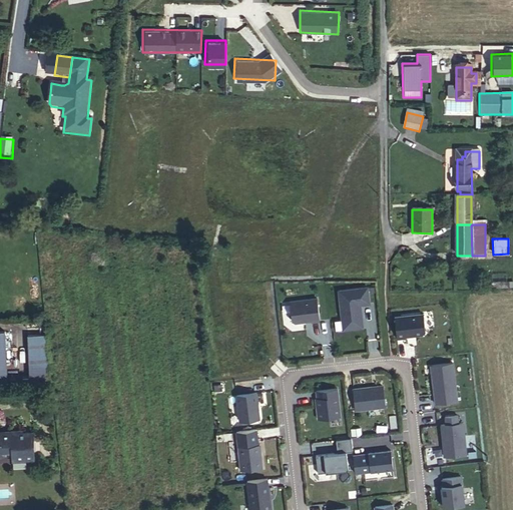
[(368,287),(337,290),(341,331),(363,329),(361,306),(370,306),(368,287)]
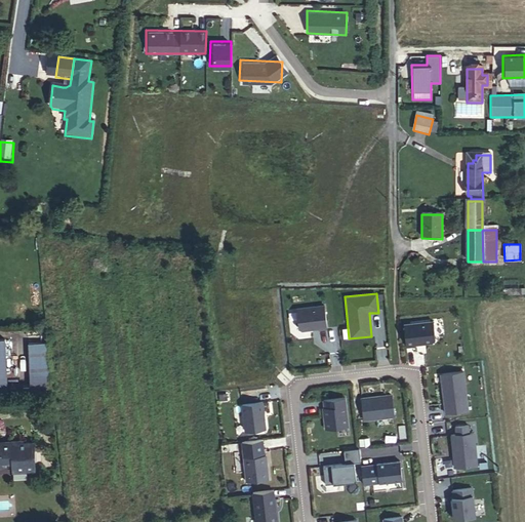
[(296,331),(326,330),(325,306),(295,307),(296,331)]
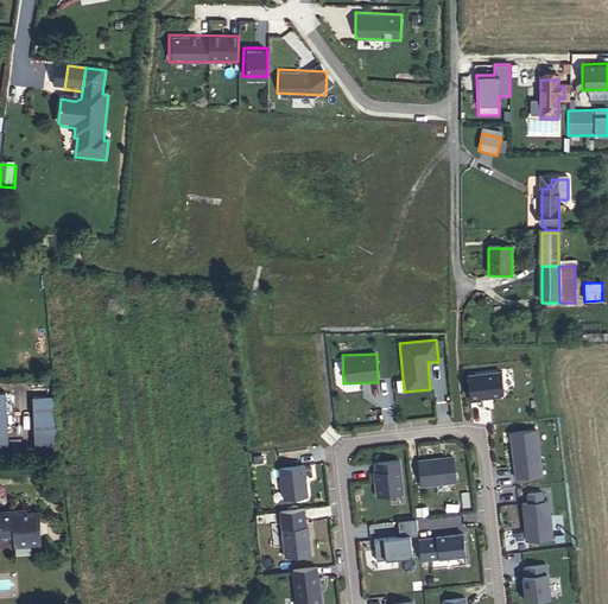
[(501,370),(464,374),(467,401),(504,398),(501,370)]
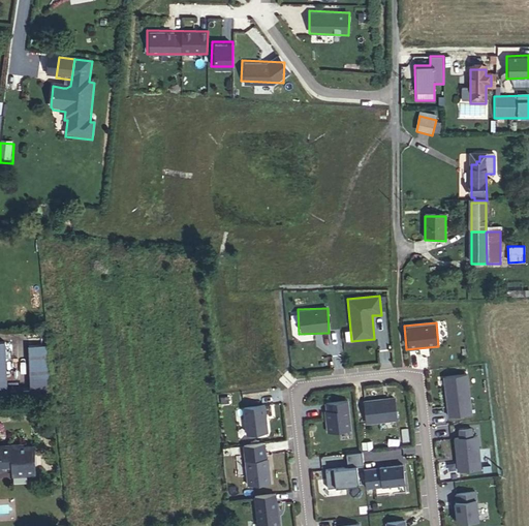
[(31,401),(54,399),(48,347),(28,348),(30,393),(31,401)]
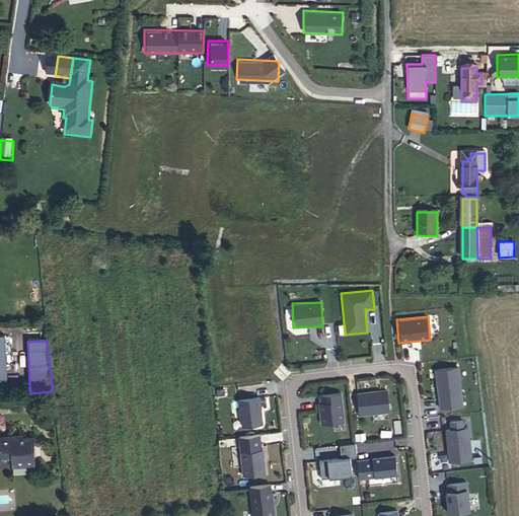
[(458,366),(434,369),(438,408),(463,404),(458,366)]
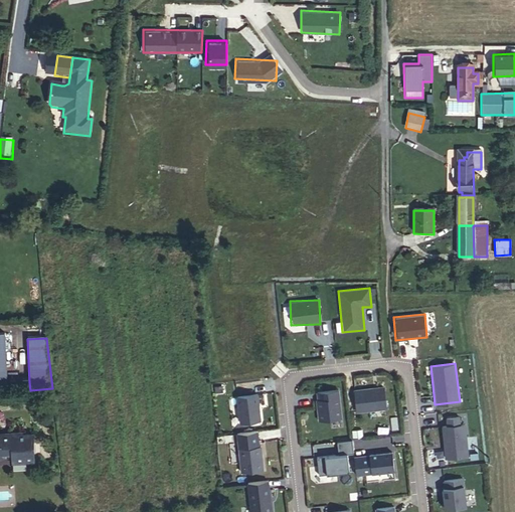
[(7,383),(8,391),(30,390),(29,382),(7,383)]
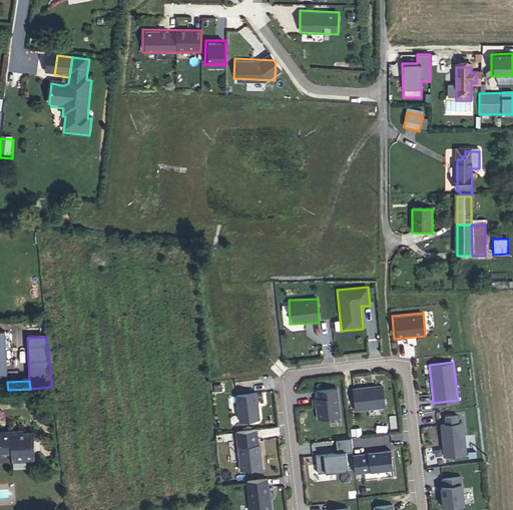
[(352,411),(384,410),(383,386),(352,387),(352,411)]
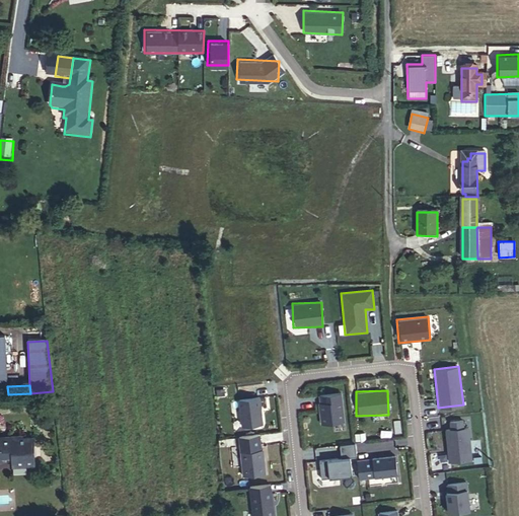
[(343,392),(318,392),(318,422),(343,422),(343,392)]
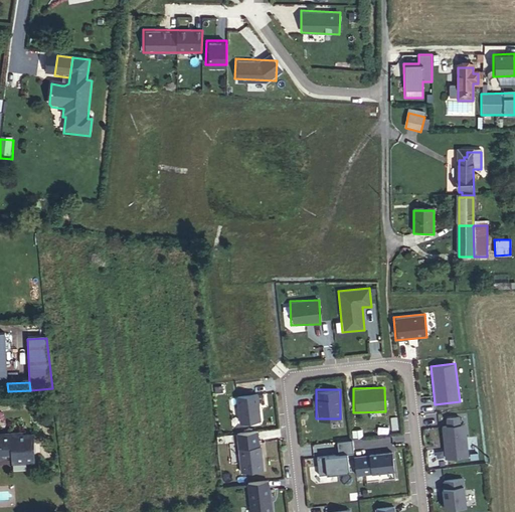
[(235,393),(236,420),(260,420),(259,392),(235,393)]
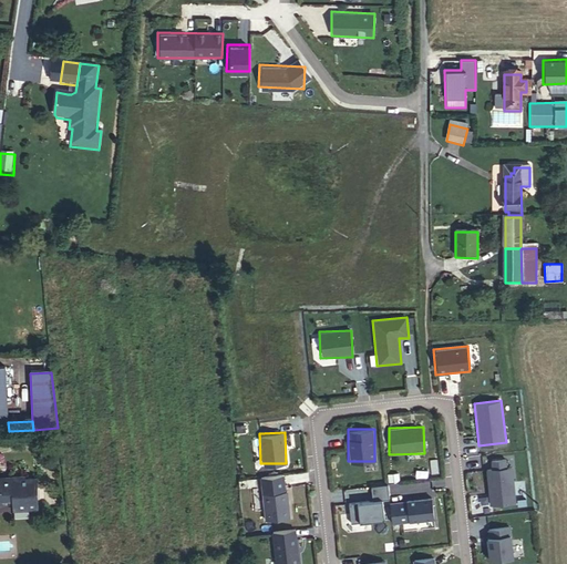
[(505,468),(504,459),(484,460),(487,506),(515,504),(512,467),(505,468)]
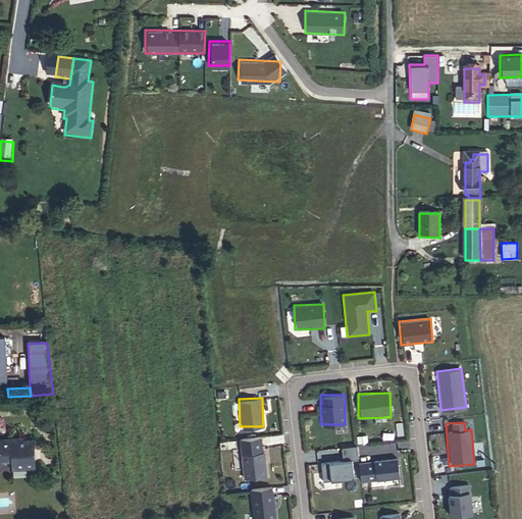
[(242,479),(266,477),(262,434),(238,437),(242,479)]
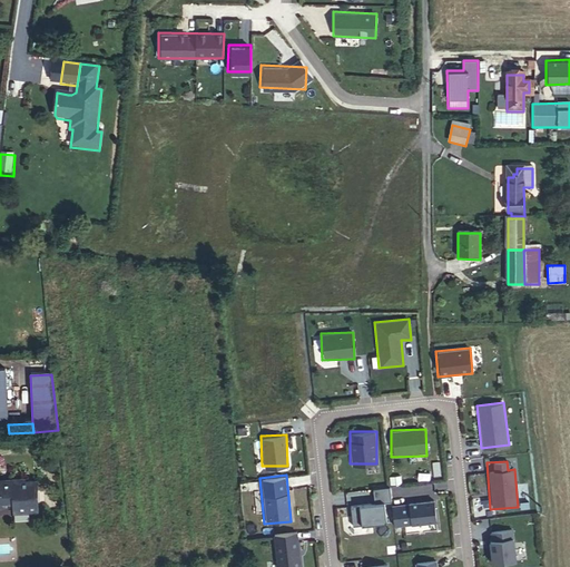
[(0,486),(0,504),(38,502),(37,484),(26,484),(26,481),(12,481),(12,485),(0,486)]
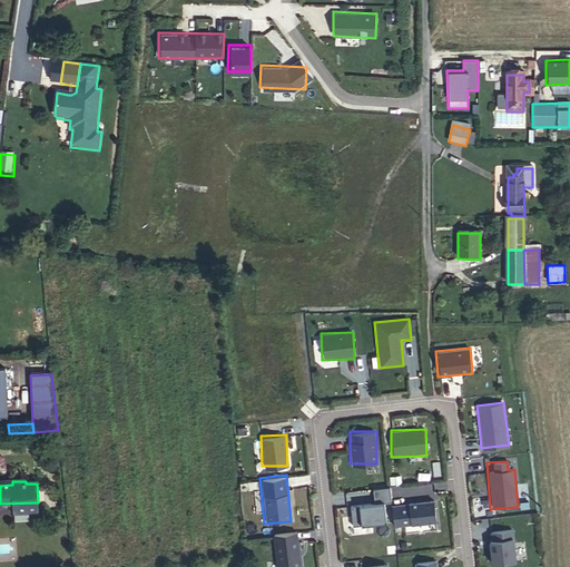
[(373,502),(350,505),(351,524),(385,520),(384,502),(390,501),(389,487),(372,488),(373,502)]
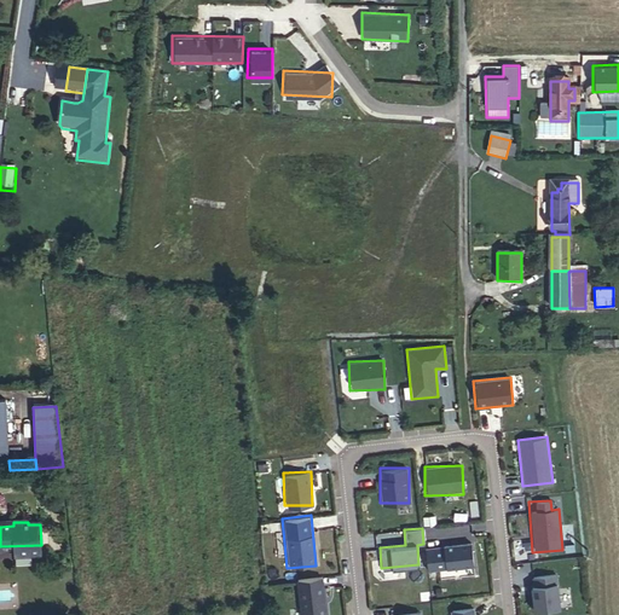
[(424,569),(473,568),(473,544),(424,545),(424,569)]
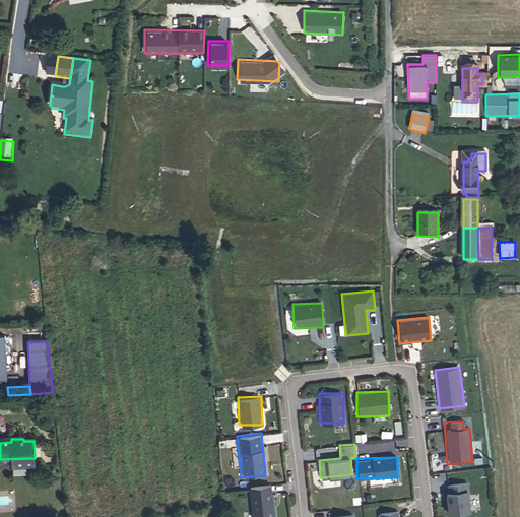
[(35,458),(0,459),(0,464),(12,464),(12,470),(36,468),(35,458)]
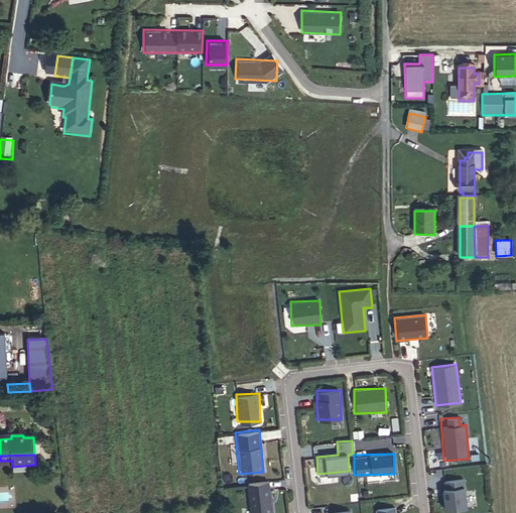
[(268,480),(246,483),(250,512),(273,512),(268,480)]
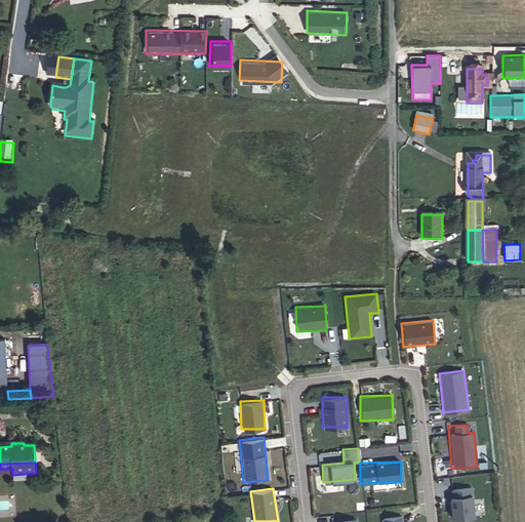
[(451,521),(474,520),(473,488),(450,489),(451,521)]
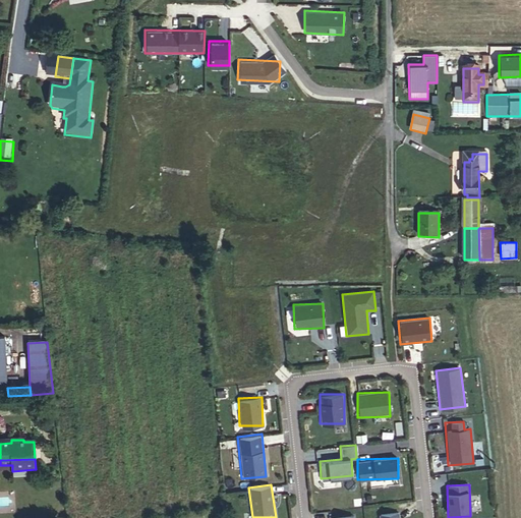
All buildings are outlined.
